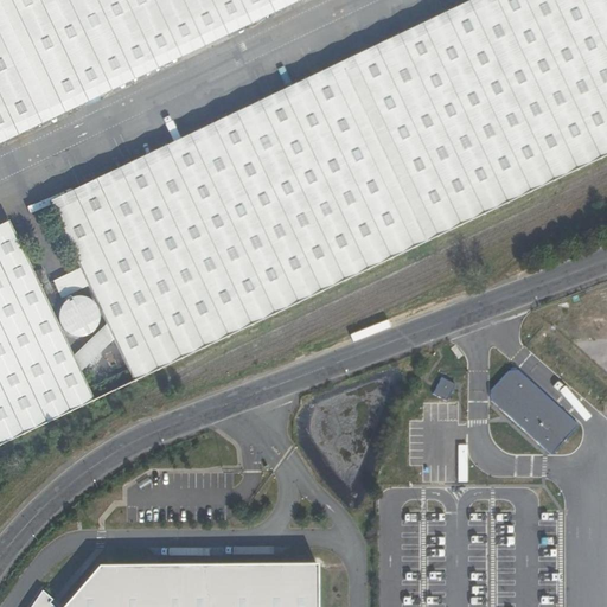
[(0,0),(0,132),(275,0),(0,0)]
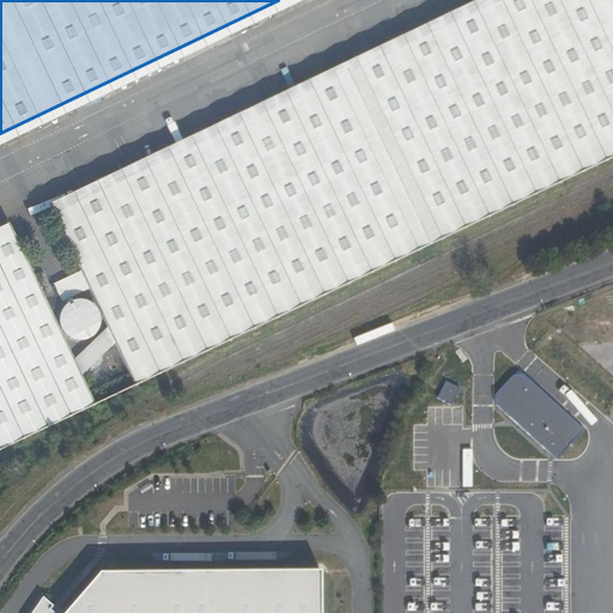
[(404,258),(612,157),(612,0),(502,0),(455,23),(53,214),(134,386),(404,258)]
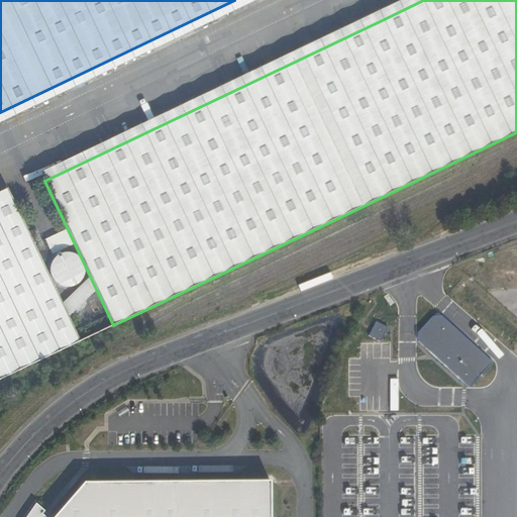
[(0,191),(0,380),(80,342),(7,188),(0,191)]
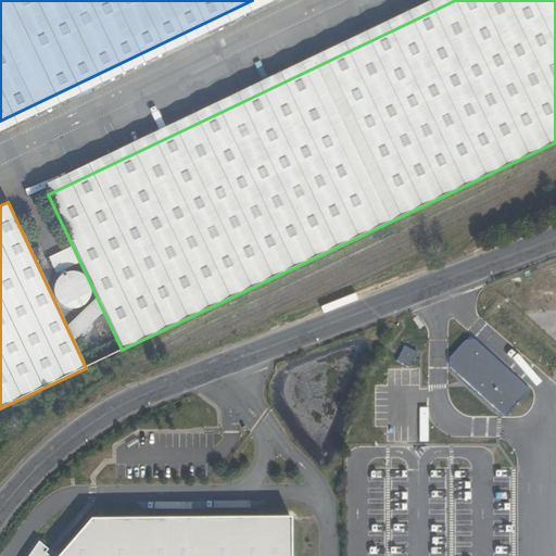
[(470,335),(449,358),(449,368),(504,417),(530,387),(470,335)]
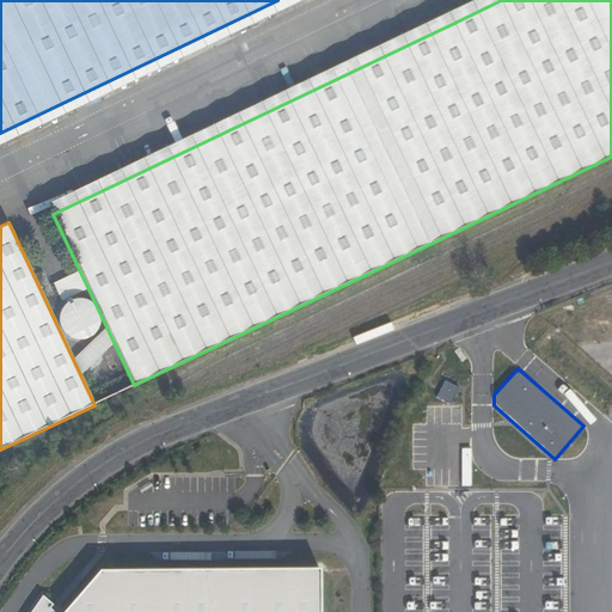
[(312,611),(313,569),(89,569),(49,611),(312,611)]
